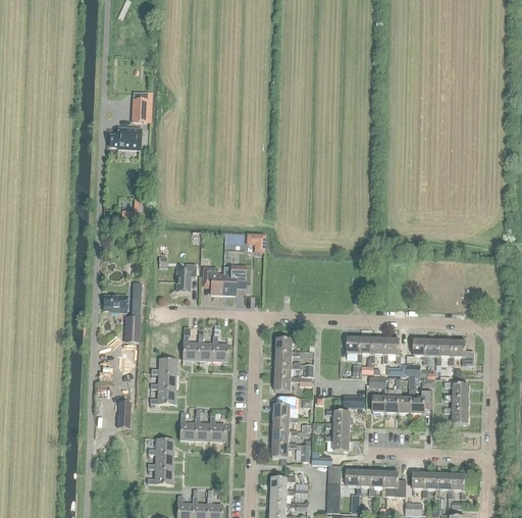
[(147,98),(133,98),(132,120),(146,120),(147,98)]
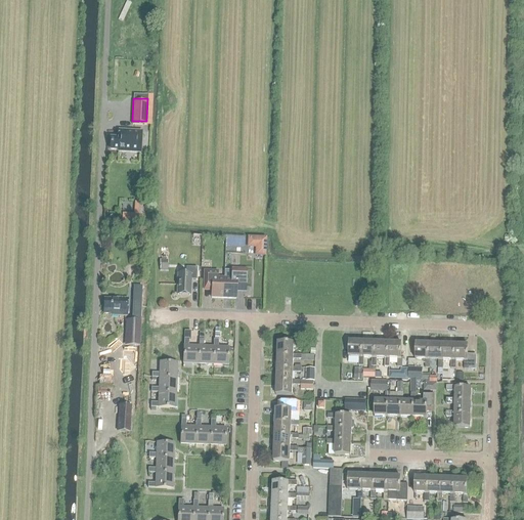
[(118,134),(111,134),(110,146),(118,146),(118,147),(140,148),(141,128),(119,127),(118,134)]
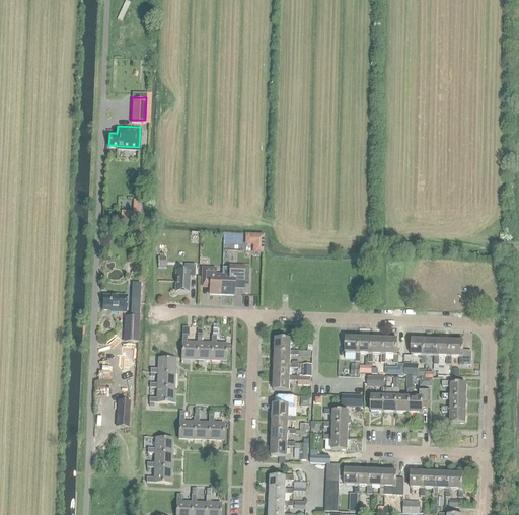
[(127,217),(139,217),(140,209),(133,209),(127,217)]
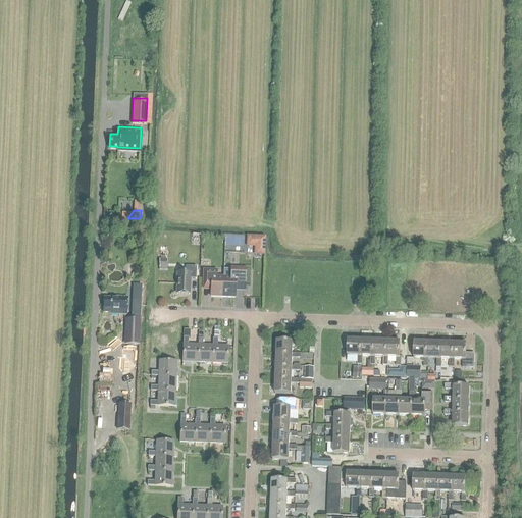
[(264,234),(247,232),(247,242),(256,242),(255,250),(264,251),(264,234)]
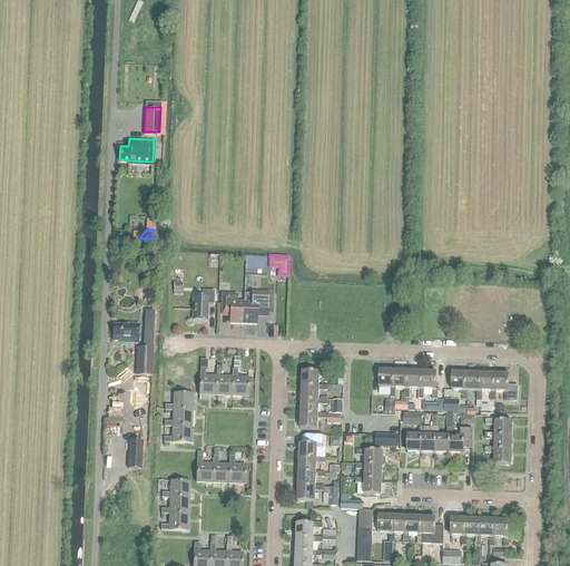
[(194,294),(193,316),(206,318),(207,301),(214,301),(214,288),(203,288),(203,295),(194,294)]
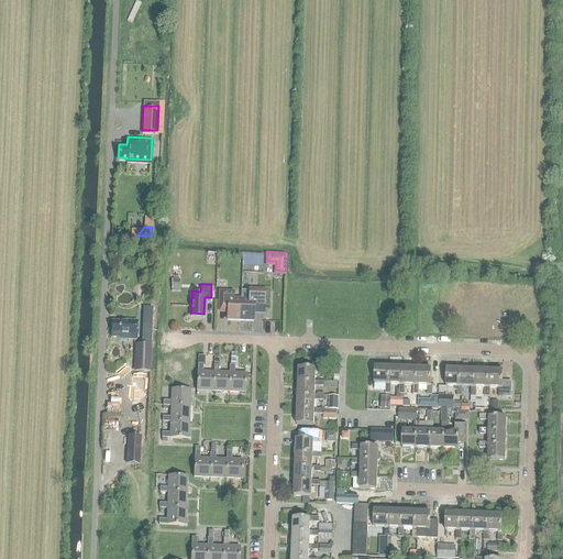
[(241,295),(240,317),(253,317),(253,310),(264,310),(265,285),(249,285),(247,295),(241,295)]
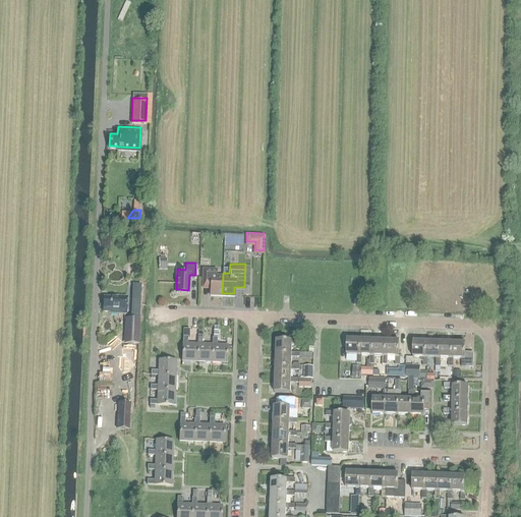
[(210,292),(222,293),(223,273),(216,272),(216,266),(203,266),(201,286),(210,286),(210,292)]
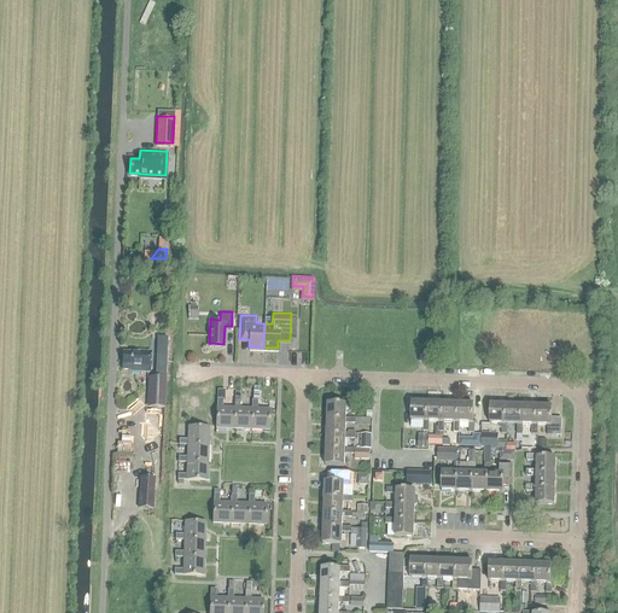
[(157,374),(165,374),(167,333),(158,333),(157,374)]
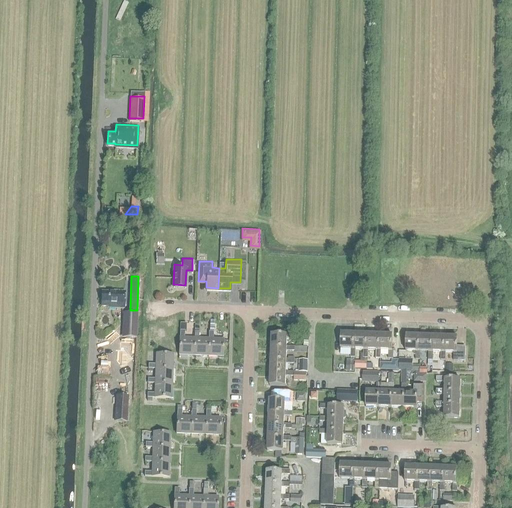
[(107,305),(124,305),(125,288),(117,288),(108,287),(108,289),(102,288),(101,303),(107,303),(107,305)]
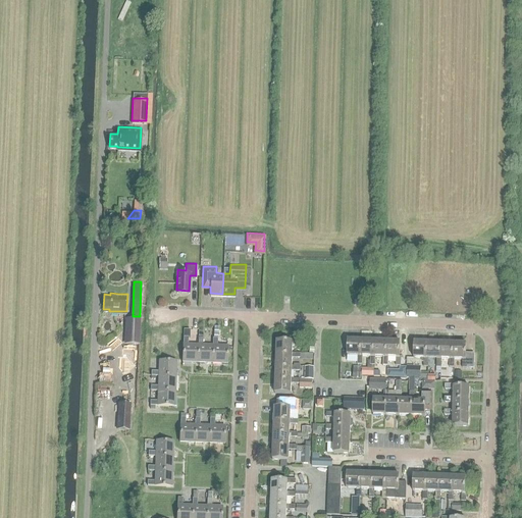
[(125,340),(137,341),(138,317),(126,317),(125,340)]
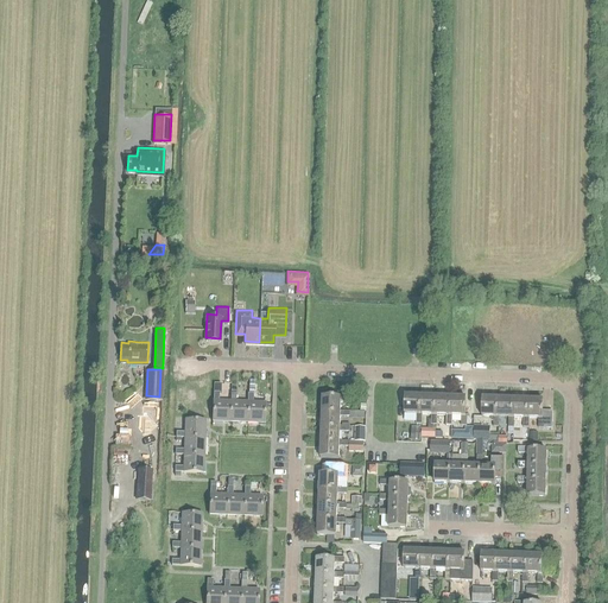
[(213,418),(229,418),(230,398),(219,398),(219,388),(214,388),(213,418)]
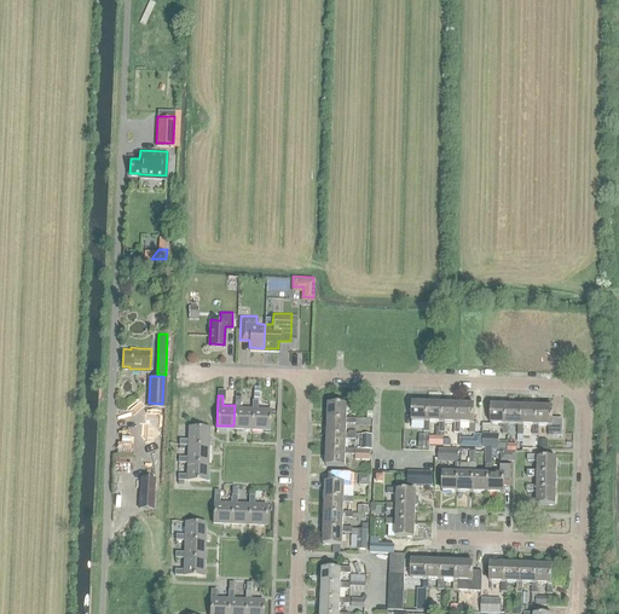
[(233,426),(252,427),(252,406),(239,405),(241,397),(235,397),(235,405),(233,426)]
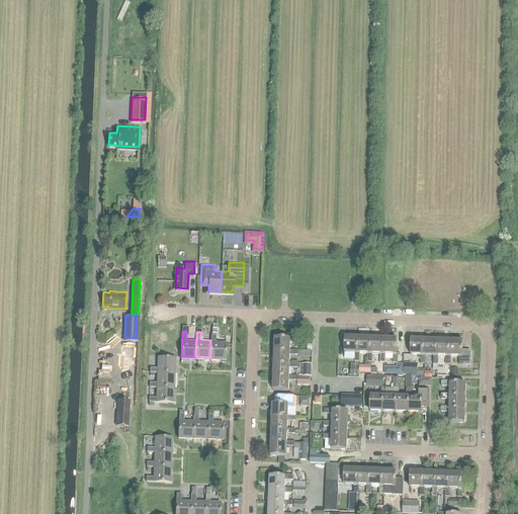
[(211,332),(210,340),(210,357),(226,357),(226,340),(216,340),(216,332),(211,332)]
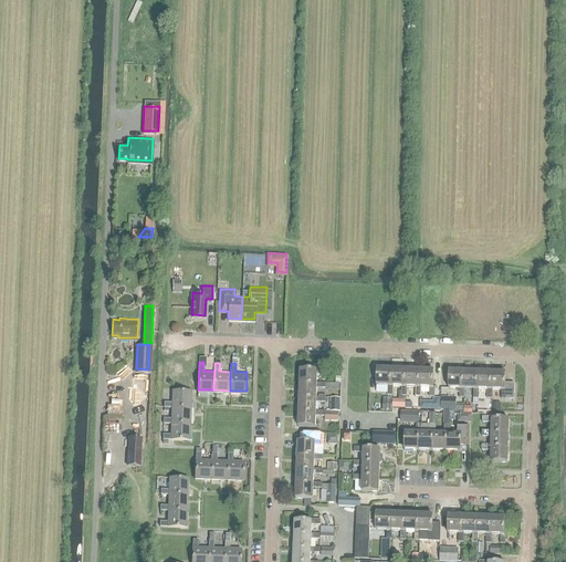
[(300,366),(300,381),(316,382),(316,380),(316,371),(326,371),(326,366),(316,365),(316,367),(300,366)]
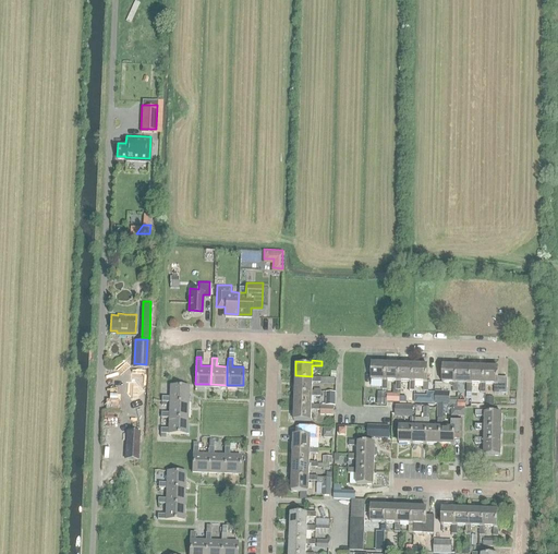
[(386,360),(372,360),(371,376),(381,377),(381,386),(387,386),(387,377),(385,377),(386,360)]
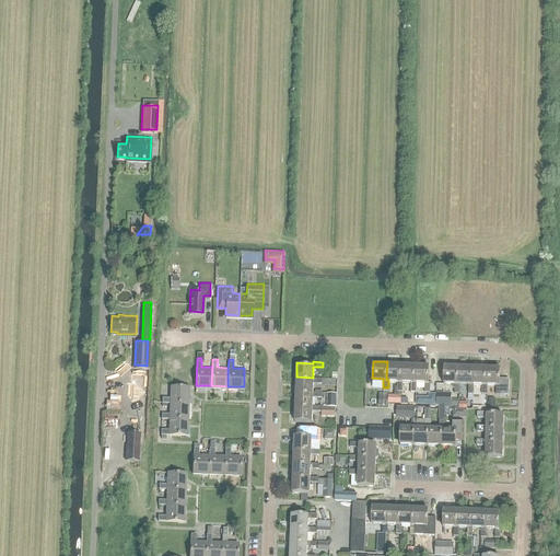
[(397,379),(397,387),(401,387),(403,379),(400,379),(400,362),(387,361),(386,379),(388,379),(397,379)]
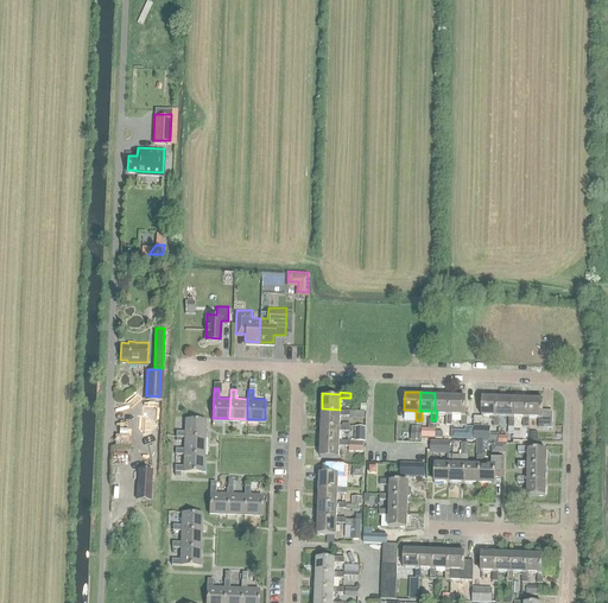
[(447,412),(445,421),(451,421),(451,412),(449,412),(450,393),(435,393),(435,411),(437,411),(447,412)]
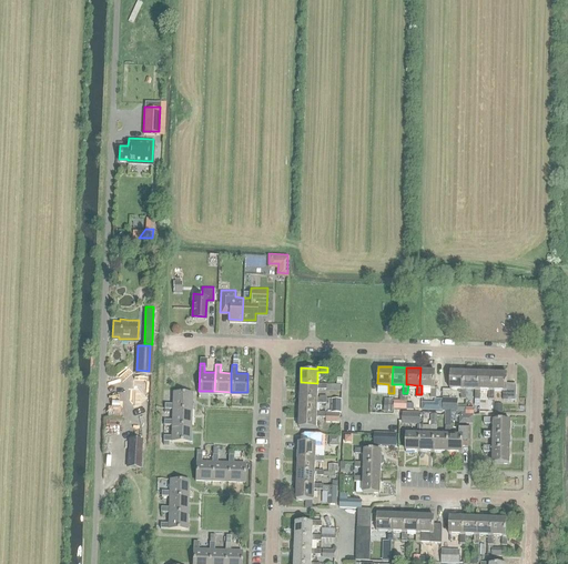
[(430,385),(430,394),(436,394),(436,385),(434,384),(435,369),(421,368),(419,385),(422,385),(430,385)]
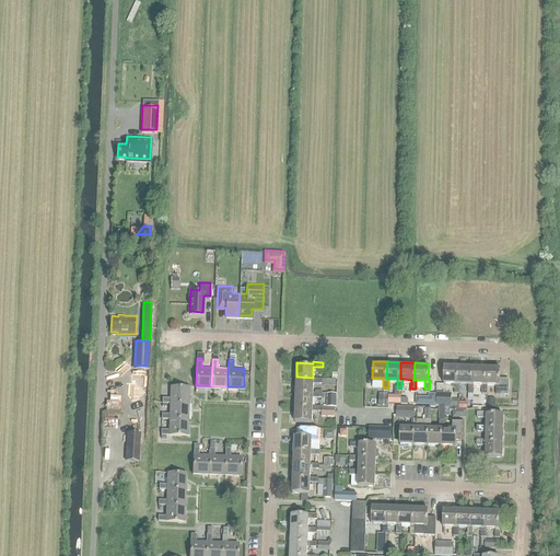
[(454,390),(459,390),(459,381),(457,381),(458,363),(444,363),(443,381),(451,381),(451,382),(453,384),(454,384),(454,390)]
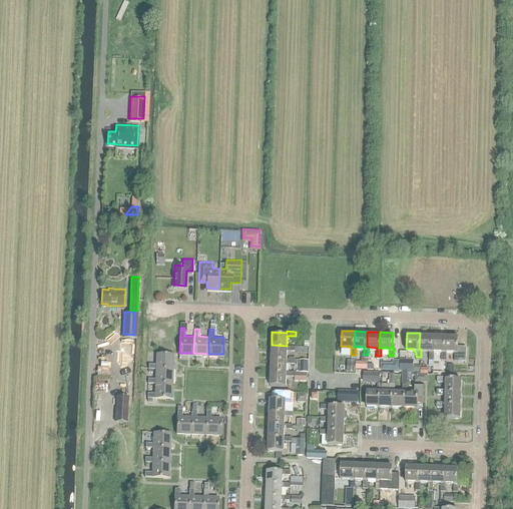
[(433,358),(434,349),(432,349),(432,334),(420,333),(419,349),(421,349),(429,349),(429,357),(433,358)]
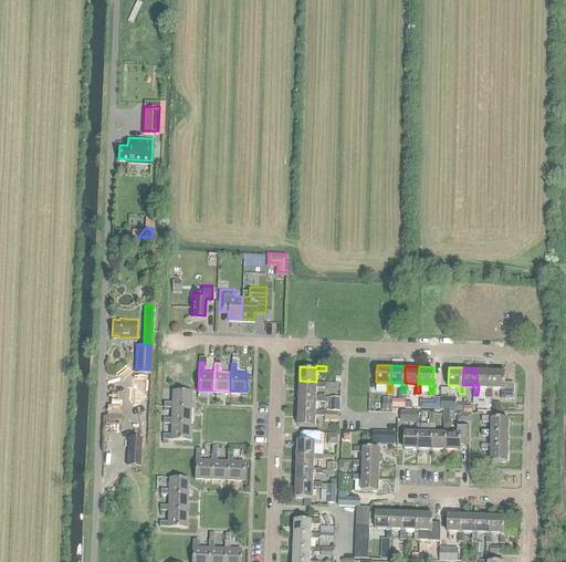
[(492,395),(492,386),(490,386),(491,368),(477,368),(477,385),(479,385),(486,386),(486,395),(492,395)]
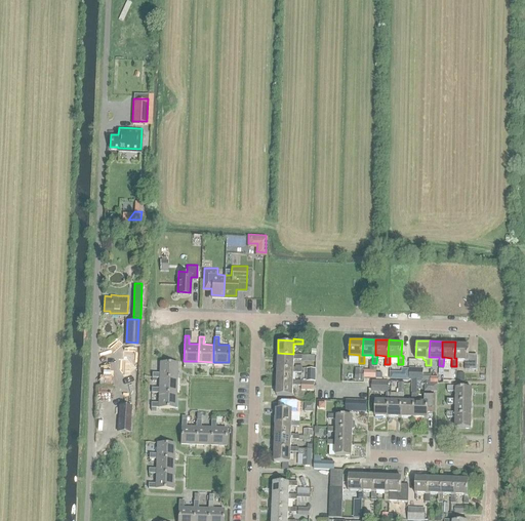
[(454,358),(456,358),(465,358),(465,366),(476,367),(477,353),(468,352),(469,343),(455,342),(454,358)]
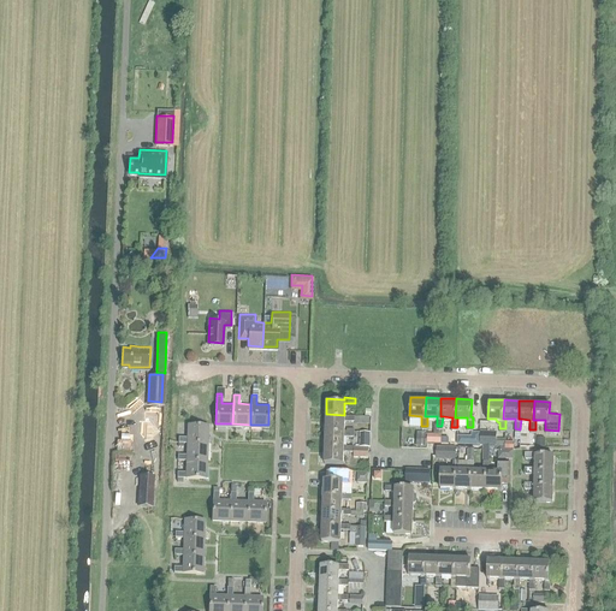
[(326,414),(325,429),(344,431),(344,428),(344,419),(354,419),(354,413),(344,413),(344,415),(326,414)]
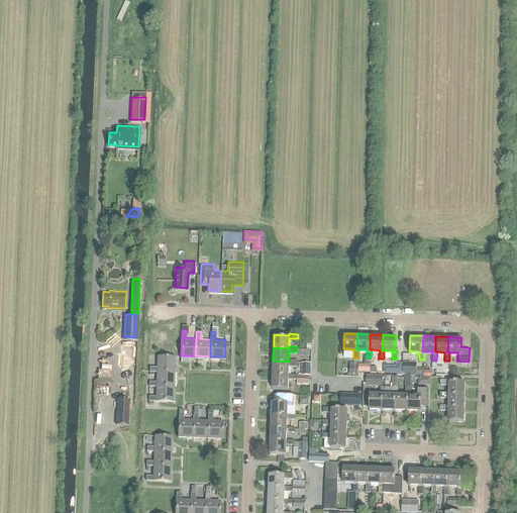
[(153,369),(157,369),(174,370),(175,354),(158,354),(157,365),(149,365),(149,369),(153,369)]
